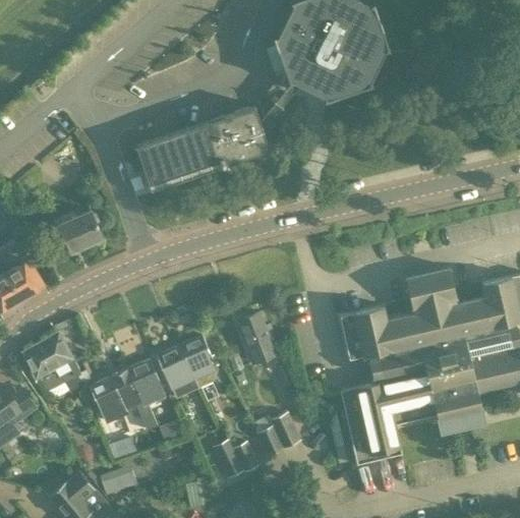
[(293,82),(261,123),(263,131),(299,85),(325,98),(325,102),(372,85),(370,82),(386,50),(390,51),(373,3),(370,5),(359,0),(296,0),(291,2),(293,5),(278,37),(274,37),(277,47),(286,73),(290,84),(293,81),(293,82)]
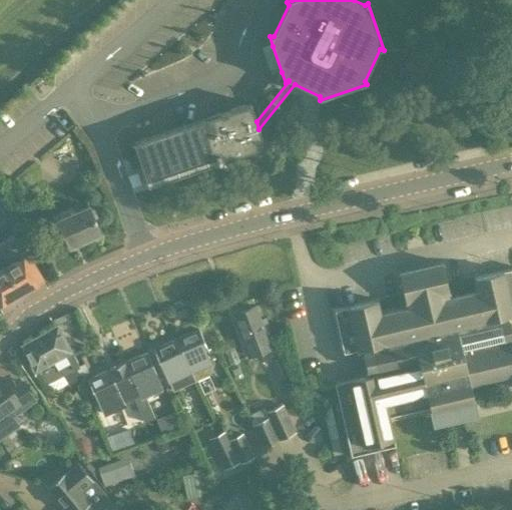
[(250,106),(134,145),(149,189),(150,188),(148,183),(216,160),(218,166),(222,165),(222,164),(234,160),(266,150),(259,129),(257,121),(250,106)]
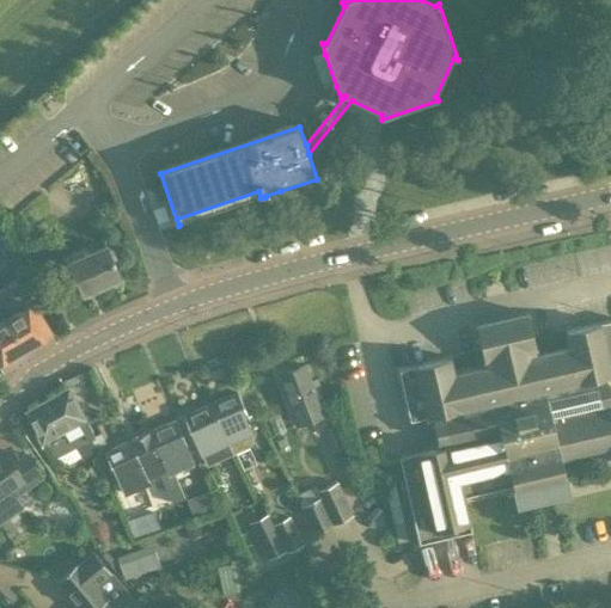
[(84,299),(122,282),(107,250),(69,266),(84,299)]
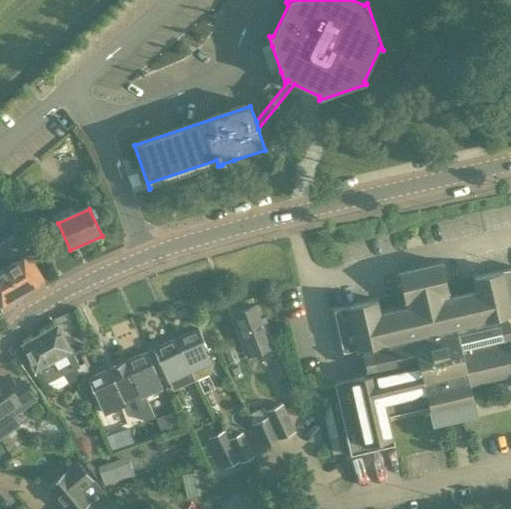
[(16,235),(0,244),(0,261),(21,297),(44,283),(28,256),(16,235)]
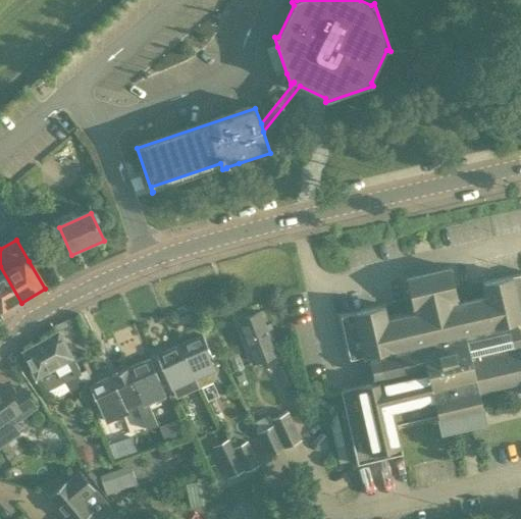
[(51,268),(56,277),(65,272),(60,263),(51,268)]
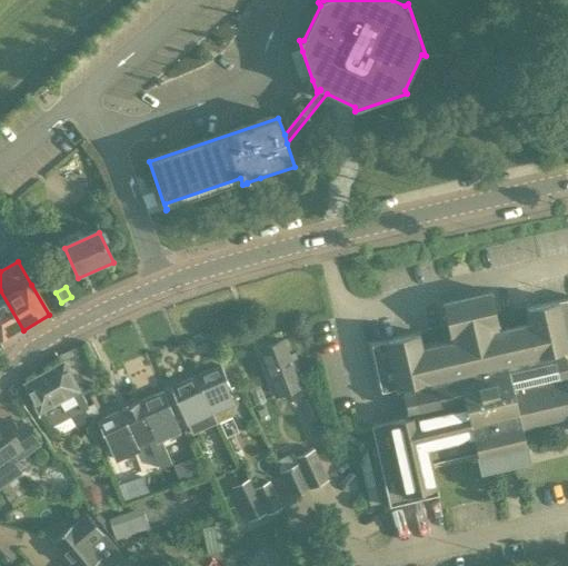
[(0,344),(23,330),(0,290),(0,344)]
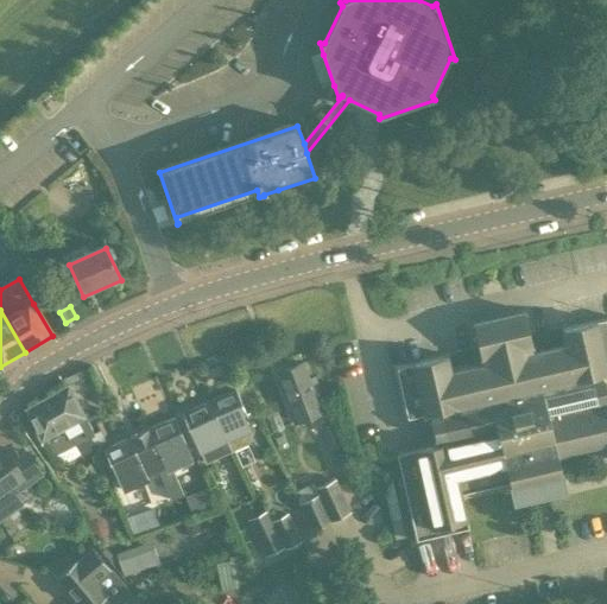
[(567,349),(535,356),(531,338),(525,315),(474,326),(479,351),(484,368),(451,375),(448,358),(396,370),(408,421),(430,417),(437,449),(397,458),(417,542),(469,531),(462,497),(511,485),(514,502),(566,491),(558,457),(606,446),(606,389),(604,376),(606,375),(606,320),(563,332),(567,349)]
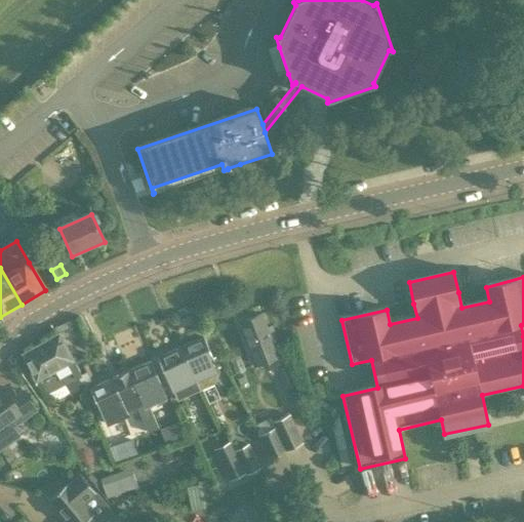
[(273,346),(274,346),(263,316),(240,325),(256,366),(278,358),(273,346)]
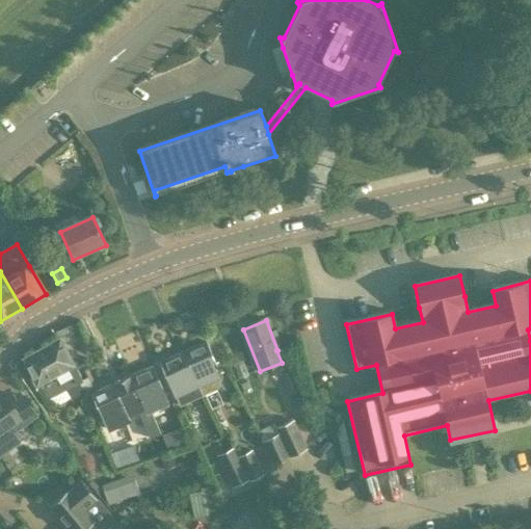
[(32,386),(38,382),(51,402),(78,387),(77,386),(83,382),(60,341),(24,361),(25,363),(21,365),(32,386)]
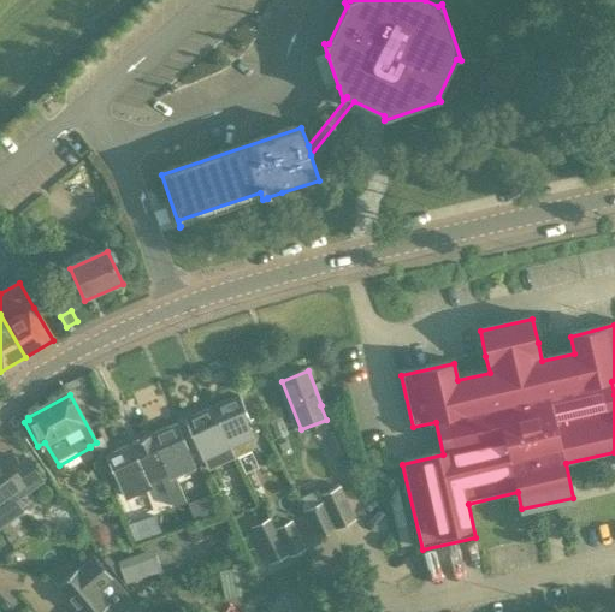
[(238,398),(212,409),(231,451),(235,461),(250,452),(253,447),(250,441),(256,439),(238,398)]
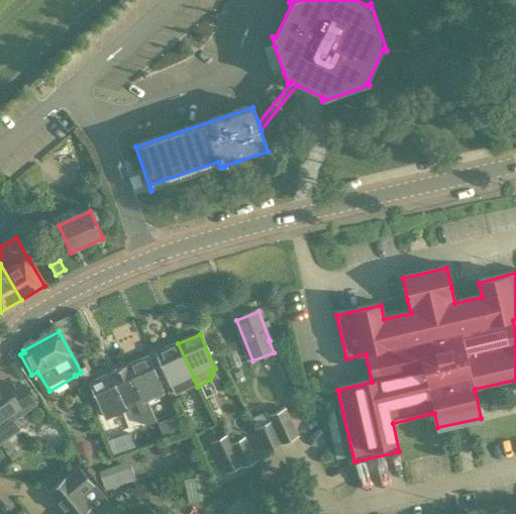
[(194,379),(178,343),(156,353),(174,397),(197,387),(194,379)]
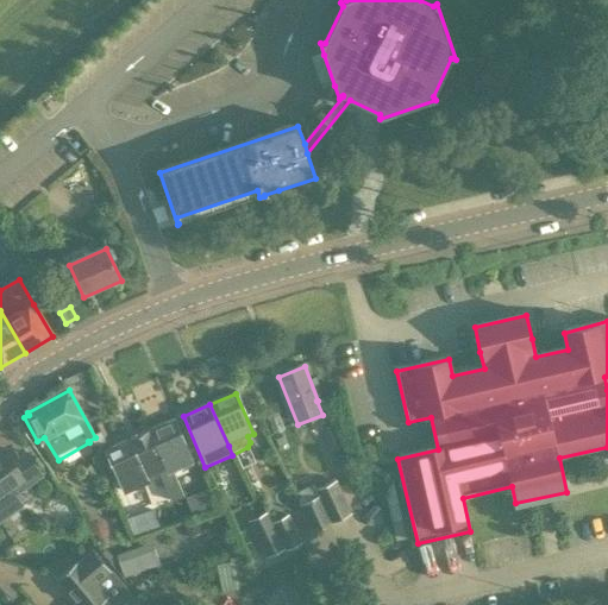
[(170,465),(174,472),(193,464),(175,421),(149,433),(164,468),(170,465)]
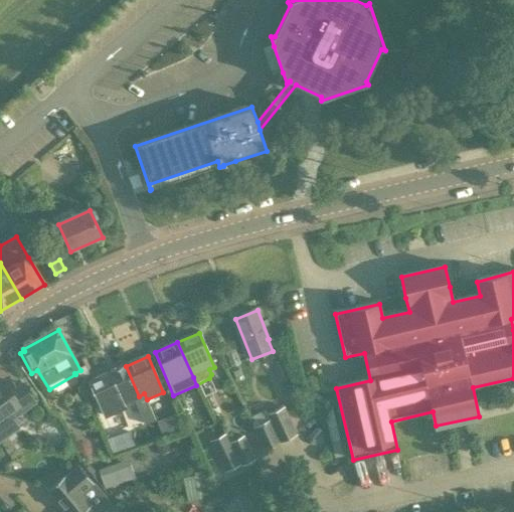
[(118,405),(121,411),(127,408),(126,405),(134,401),(145,429),(156,423),(147,399),(144,393),(139,396),(126,366),(109,373),(123,403),(118,405)]
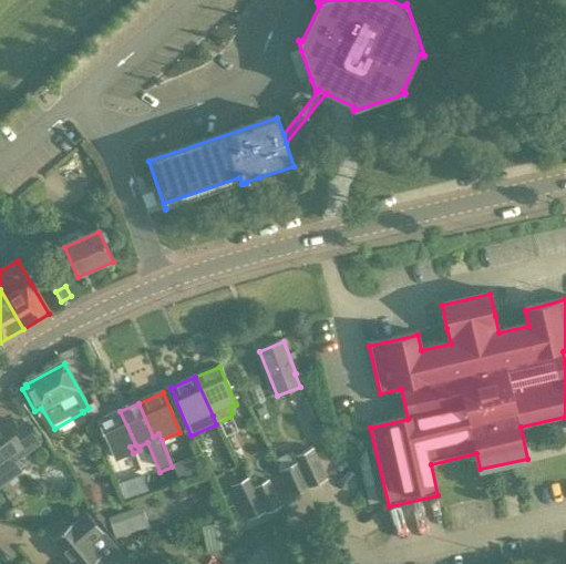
[(135,444),(120,411),(99,420),(116,461),(133,453),(130,447),(135,444)]
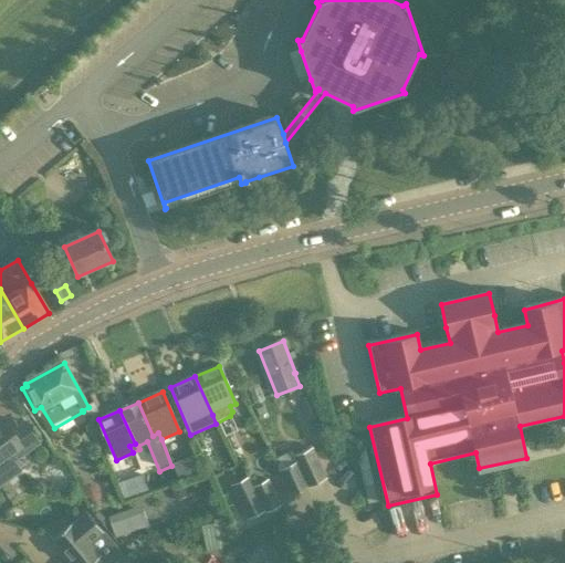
[(0,424),(0,482),(33,459),(22,444),(21,445),(6,420),(0,424)]
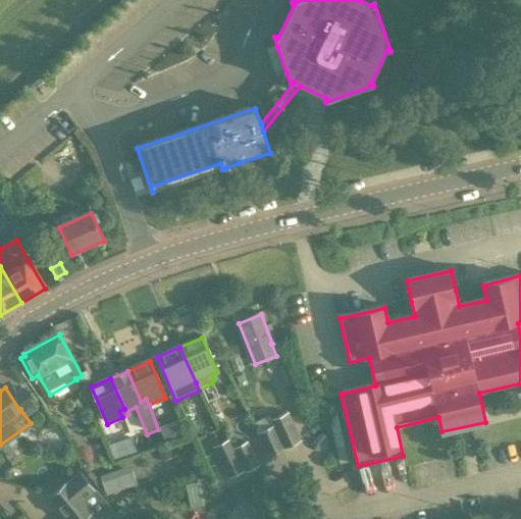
[(271,423),(273,427),(257,435),(267,458),(300,443),(288,415),(271,423)]
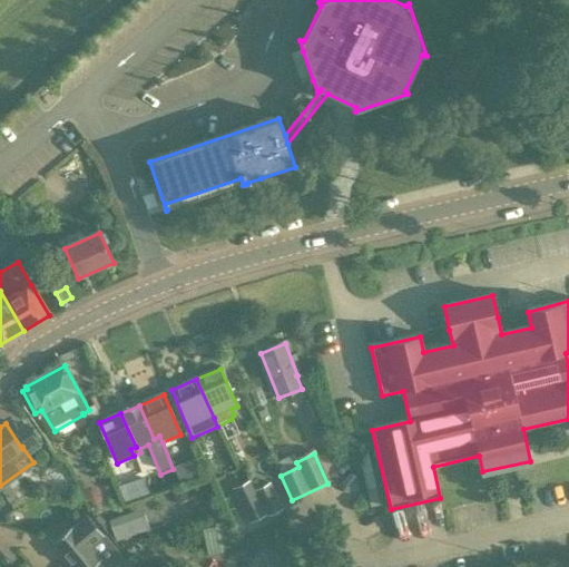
[(135,458),(126,462),(134,482),(144,478),(136,461),(135,458)]
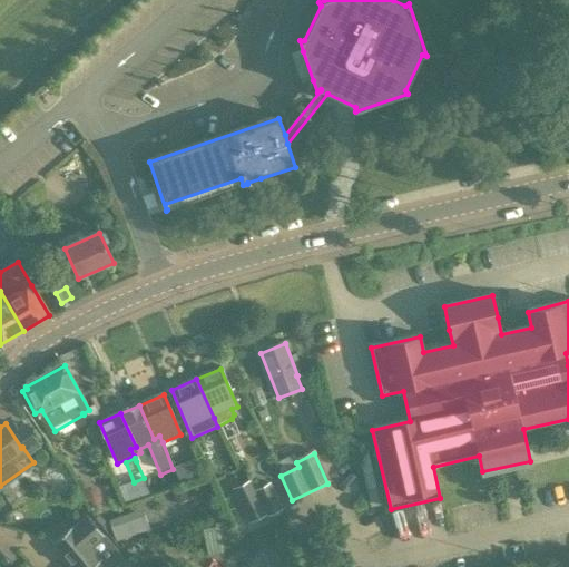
[(124,484),(118,486),(125,502),(136,498),(130,481),(124,484)]
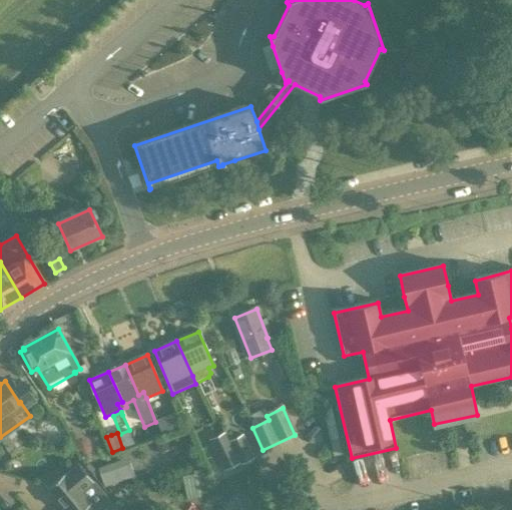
[(240,465),(253,458),(242,437),(229,443),(239,462),(239,464),(240,465)]
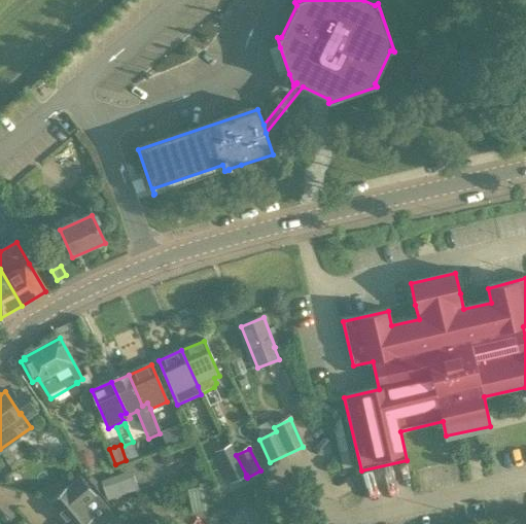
[(79,457),(78,463),(84,468),(91,469),(94,465),(94,459),(89,454),(82,453),(79,457)]
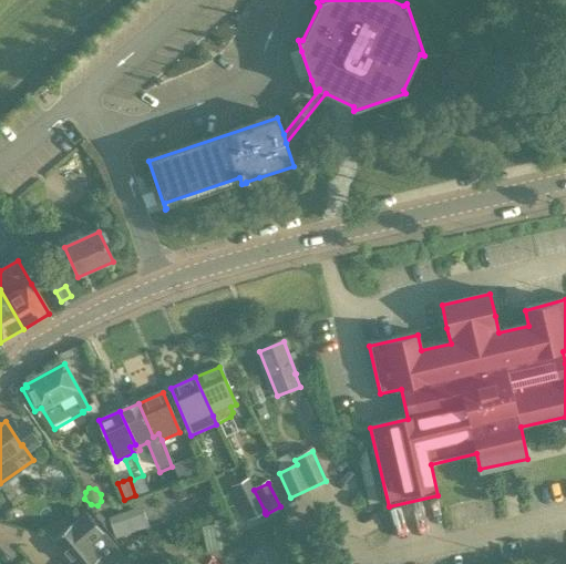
[(254,490),(237,499),(249,521),(265,513),(265,511),(254,490)]
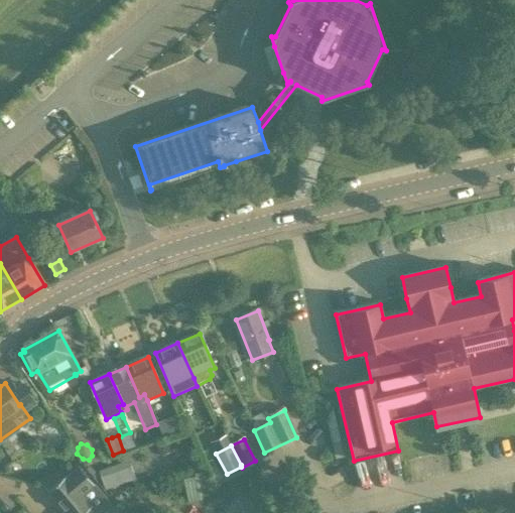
[(114,466),(100,471),(106,490),(121,485),(114,466)]
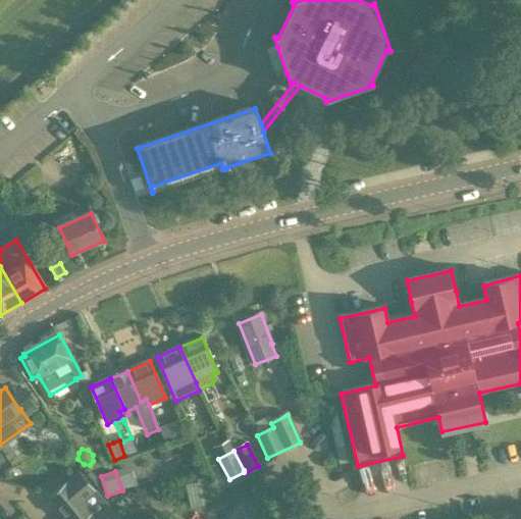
[(67,482),(48,499),(64,518),(88,518),(93,514),(84,502),(96,491),(81,473),(68,483),(67,482)]
